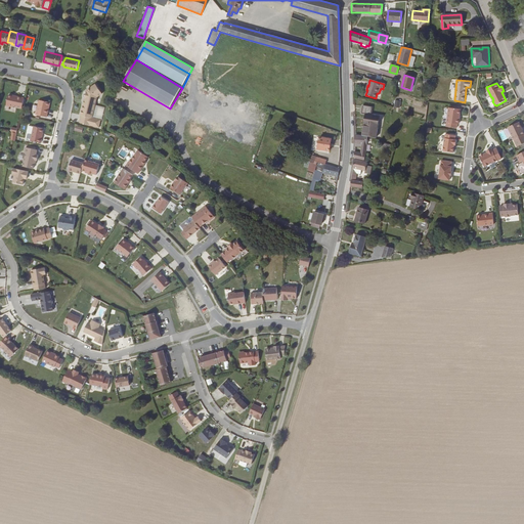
[(95,104),(97,96),(102,93),(96,84),(87,89),(87,91),(86,91),(85,92),(84,92),(84,95),(84,96),(84,97),(85,97),(85,100),(85,103),(84,103),(81,115),(82,115),(80,122),(99,127),(101,119),(92,117),(95,104)]
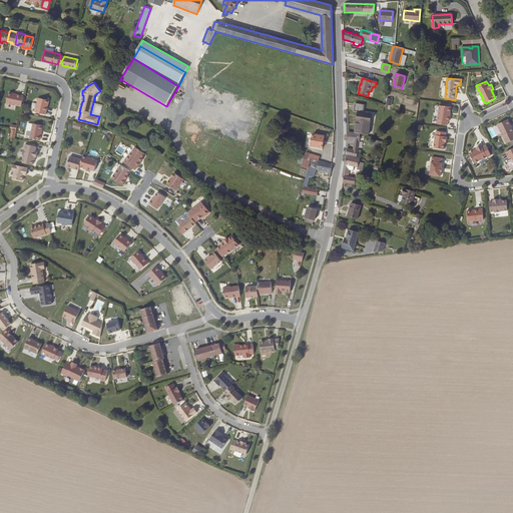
[(12,93),(8,92),(6,102),(12,104),(13,103),(21,105),(24,95),(15,93),(15,94),(12,93)]
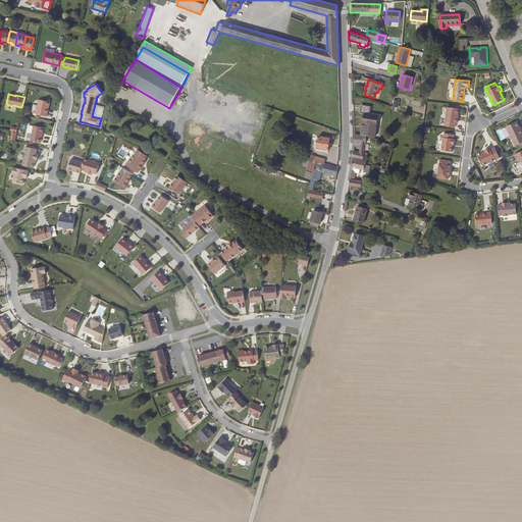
[(40,99),(38,107),(36,113),(45,115),(46,109),(48,109),(50,101),(42,100),(40,99)]
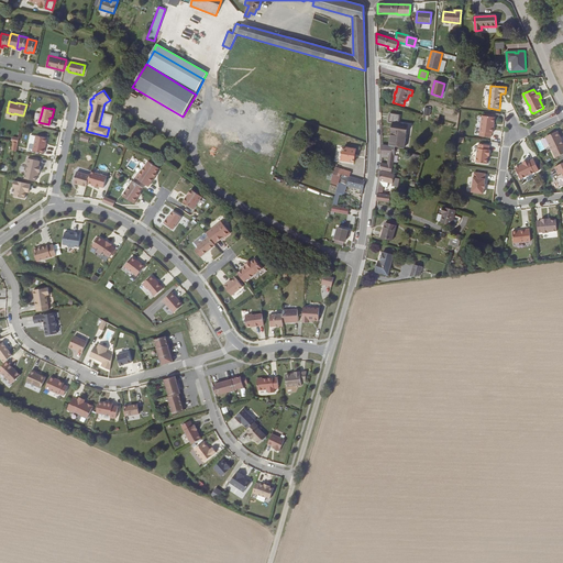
[(102,112),(99,125),(109,128),(110,129),(113,114),(102,112)]
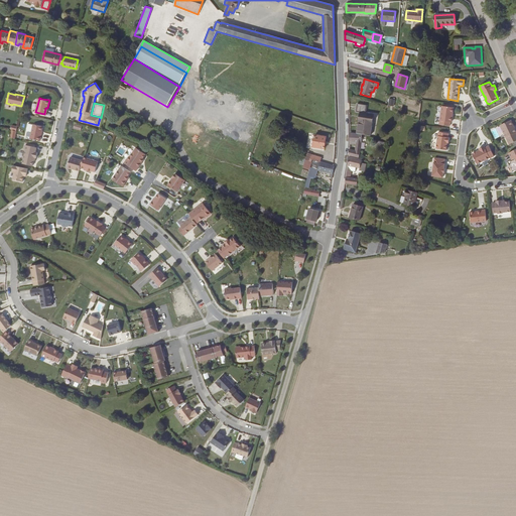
[(452,117),(453,114),(454,108),(441,107),(439,125),(449,126),(450,122),(452,122),(453,117),(452,117)]
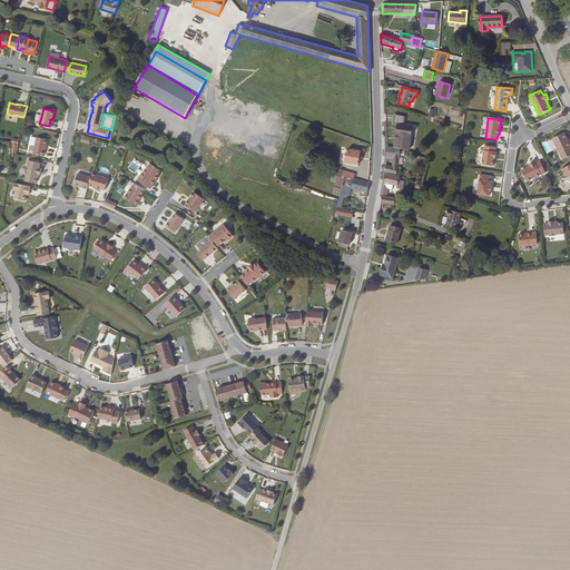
[(403,125),(404,120),(394,119),(393,124),(397,125),(396,128),(401,129),(402,125),(403,125)]
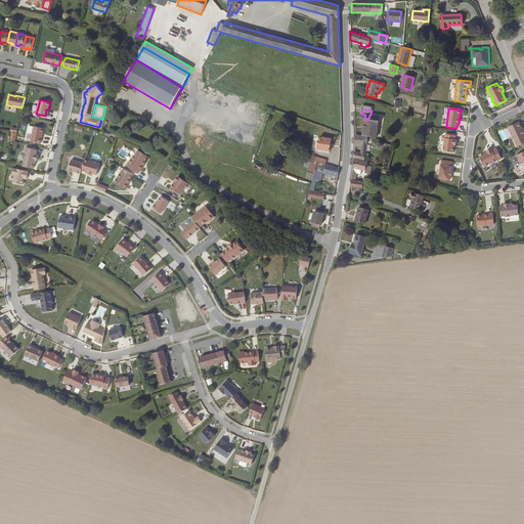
[(368,119),(364,118),(364,123),(378,126),(380,116),(370,115),(369,115),(368,119)]
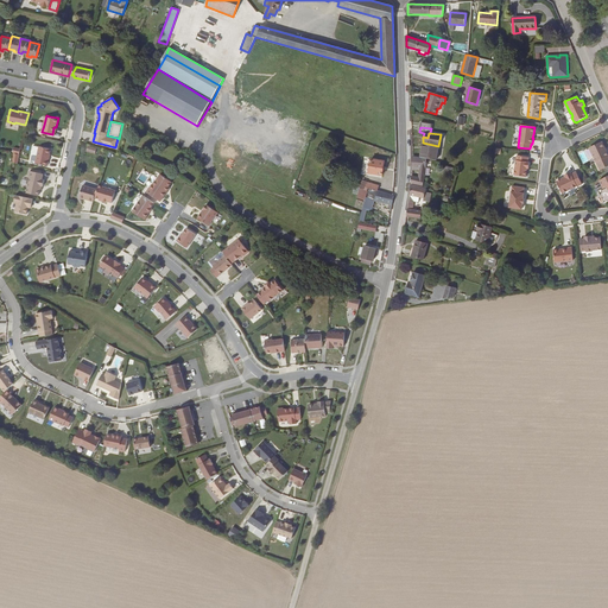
[(606,152),(605,149),(606,149),(602,141),(589,147),(601,170),(607,166),(607,153),(607,151),(606,152)]
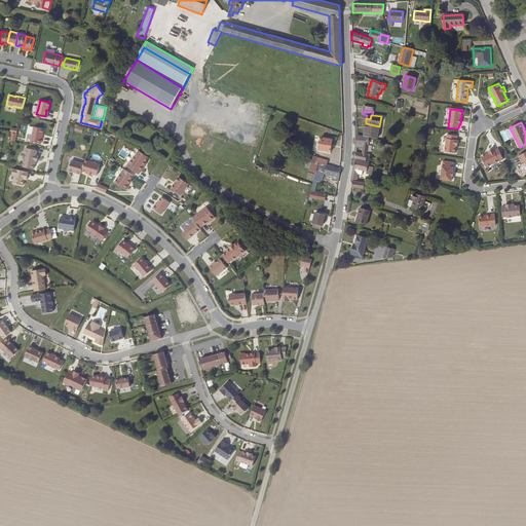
[(364,137),(369,138),(377,139),(379,126),(366,123),(364,137)]
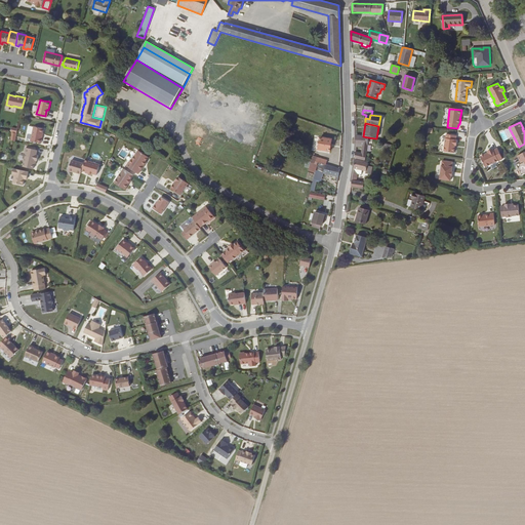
[(34,126),(31,140),(41,143),(44,128),(34,126)]
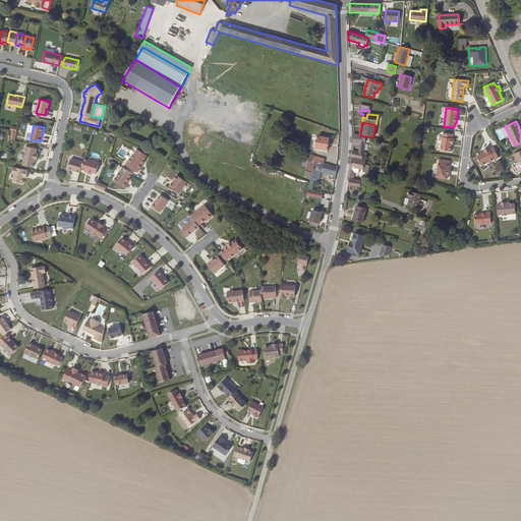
[(443,133),(441,151),(451,152),(452,145),(453,145),(454,139),(453,139),(453,135),(443,133)]
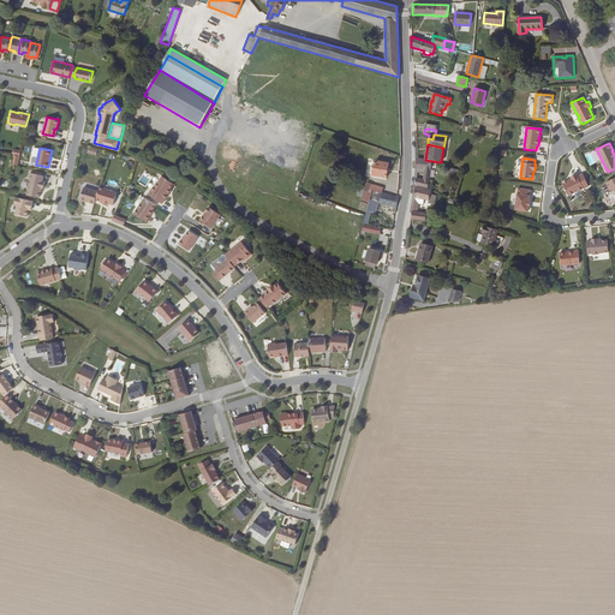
[(429,181),(431,161),(425,160),(417,159),(417,168),(417,172),(424,172),(423,180),(416,178),(416,185),(417,185),(428,187),(429,181)]
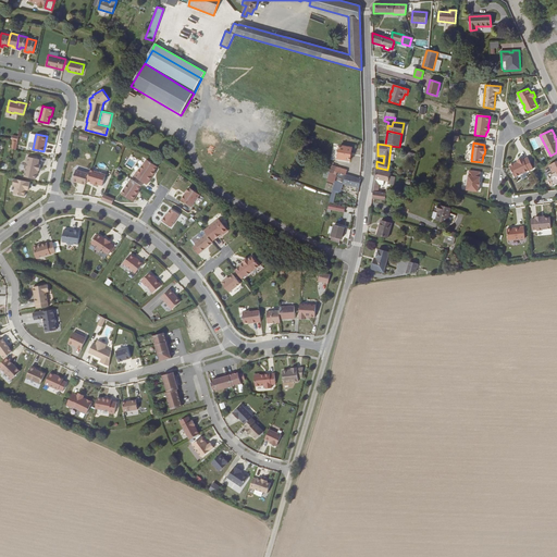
[(337,159),(350,161),(353,148),(339,146),(337,159)]
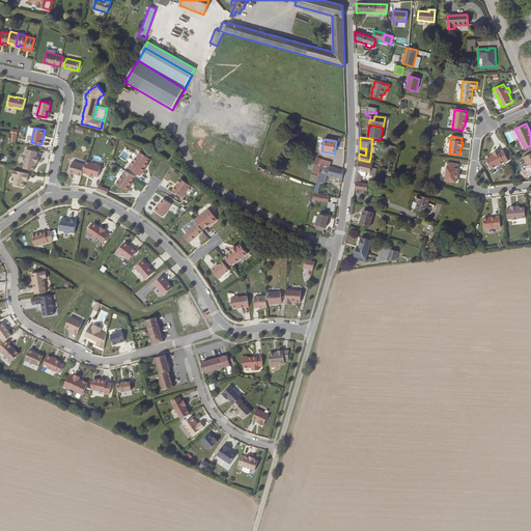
[(35,165),(35,162),(36,162),(37,162),(38,157),(37,157),(37,151),(35,151),(29,149),(26,148),(25,154),(27,154),(24,168),(34,170),(35,165)]
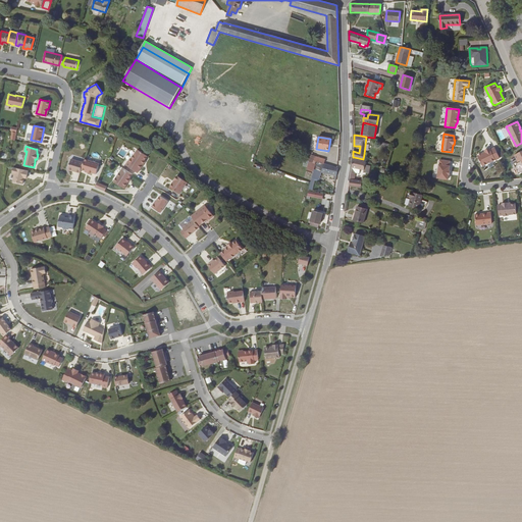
[(120,146),(117,156),(125,159),(128,148),(120,146)]
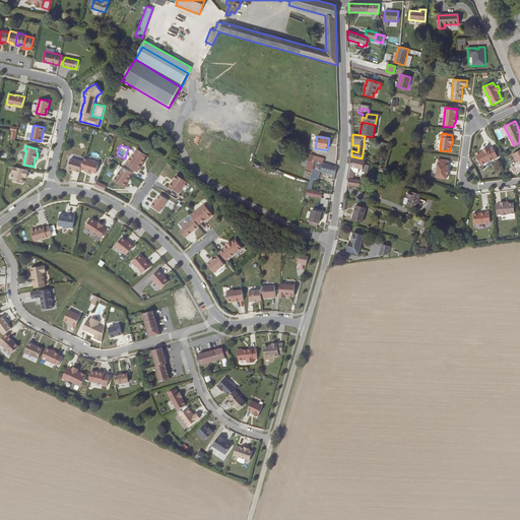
[(489,149),(489,148),(489,147),(483,150),(483,151),(484,152),(481,154),(480,153),(476,154),(476,156),(480,166),(484,164),(494,159),(498,157),(493,147),(489,149)]
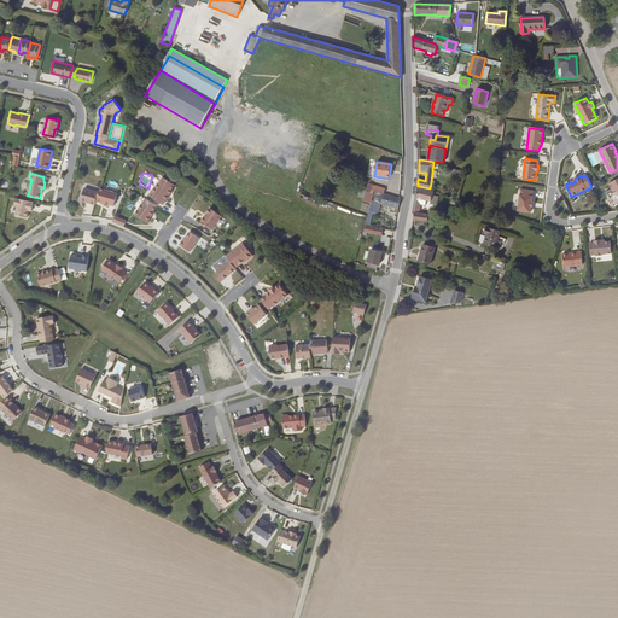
[(163,176),(156,187),(153,192),(152,191),(150,196),(163,204),(170,193),(169,193),(172,190),(175,185),(163,176)]
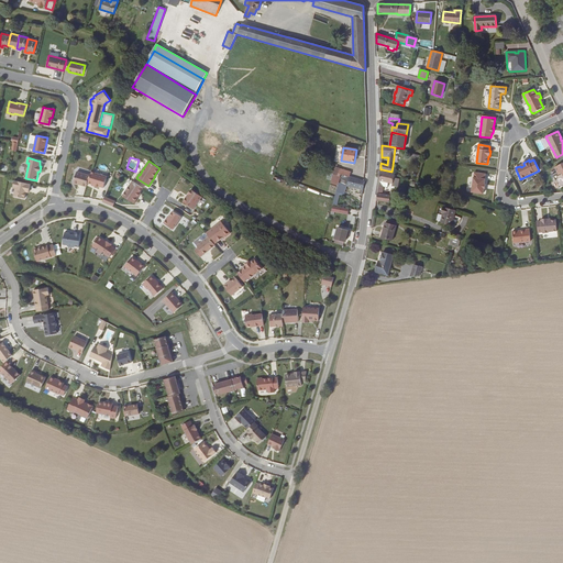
[(332,168),(330,173),(333,174),(341,177),(341,174),(350,177),(351,173),(335,167),(334,168),(332,168)]
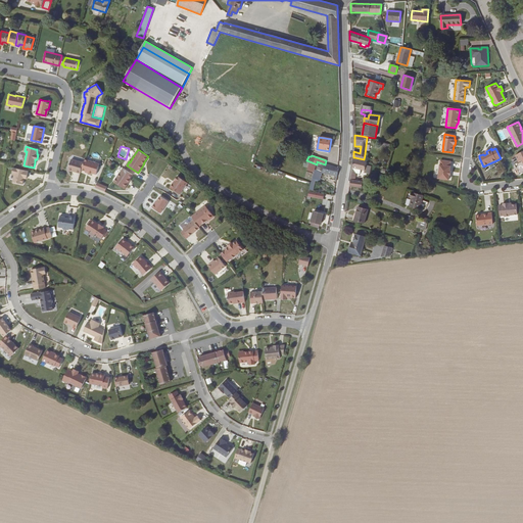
[(100,163),(85,158),(84,162),(82,170),(86,171),(88,172),(88,173),(92,174),(92,173),(96,174),(97,173),(100,163)]
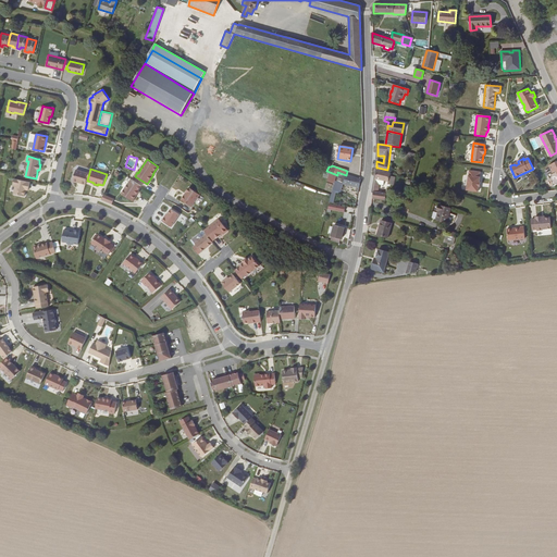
[(390,176),(391,172),(376,169),(374,181),(374,184),(372,198),(385,200),(386,194),(379,193),(379,192),(380,184),(383,185),(384,181),(388,182),(387,184),(394,185),(395,177),(390,176)]
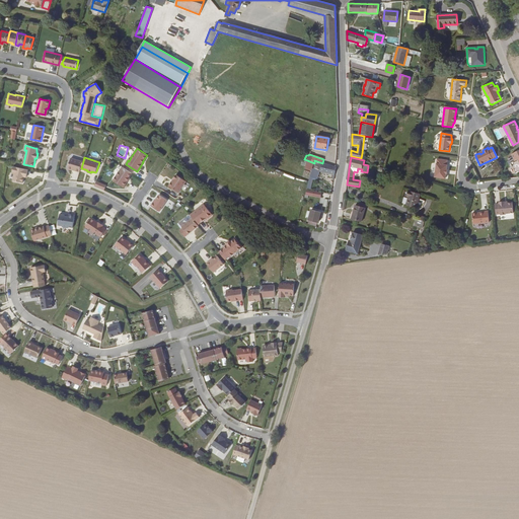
[(69,168),(80,171),(81,168),(83,161),(71,158),(69,168)]
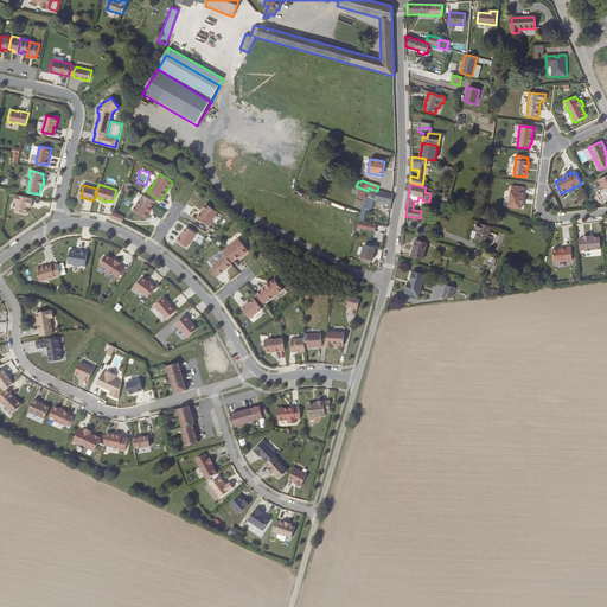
[(521,209),(522,204),(523,204),(523,199),(522,199),(523,193),(524,189),(512,186),(508,206),(521,209)]
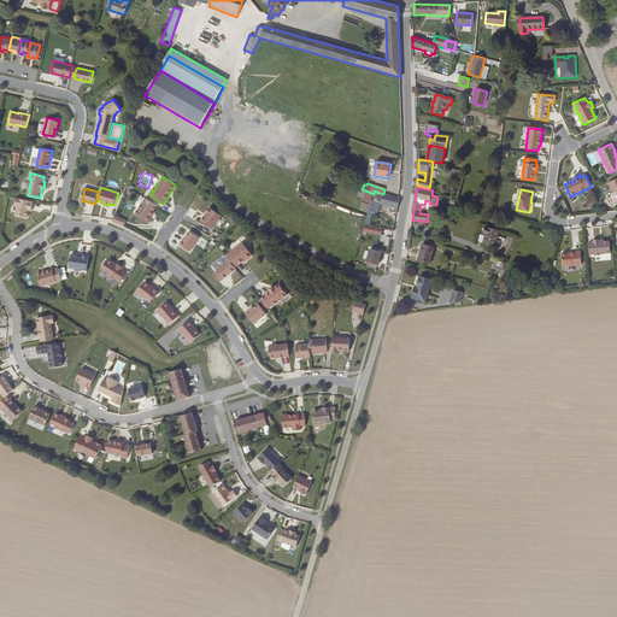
[(374,194),(365,191),(363,198),(371,201),(374,194)]
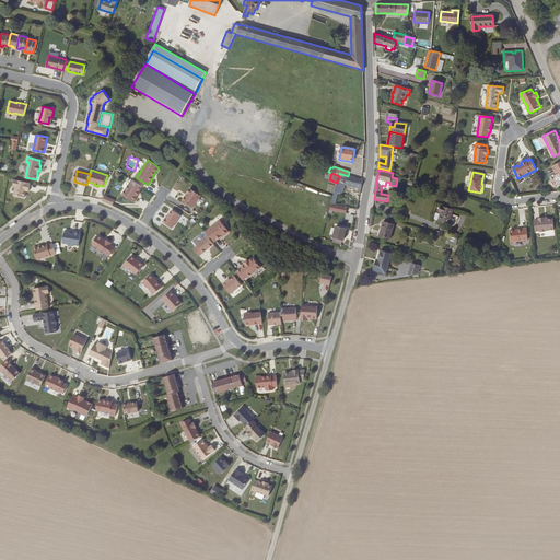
[(339,176),(337,183),(335,190),(342,193),(343,188),(342,188),(343,184),(361,188),(363,181),(362,179),(348,176),(339,173),(339,176)]
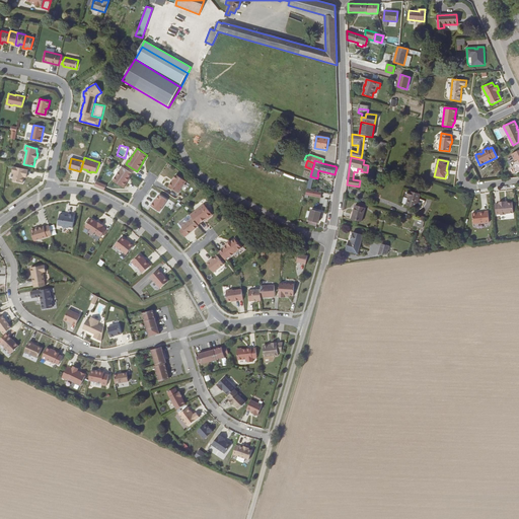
[(14,172),(13,180),(22,182),(24,176),(24,173),(27,173),(28,169),(13,166),(12,172),(14,172)]
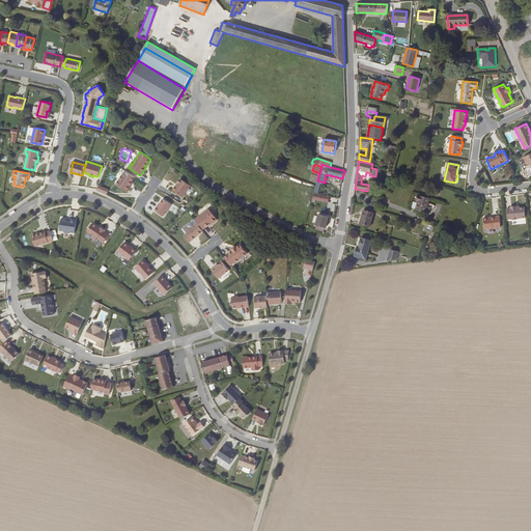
[(115,185),(127,191),(131,185),(130,185),(132,182),(135,177),(126,170),(115,185)]
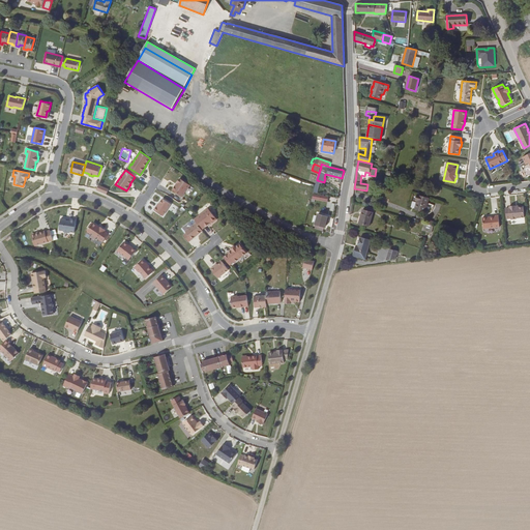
[(182,197),(190,185),(180,178),(177,182),(178,183),(176,185),(173,189),(182,197)]
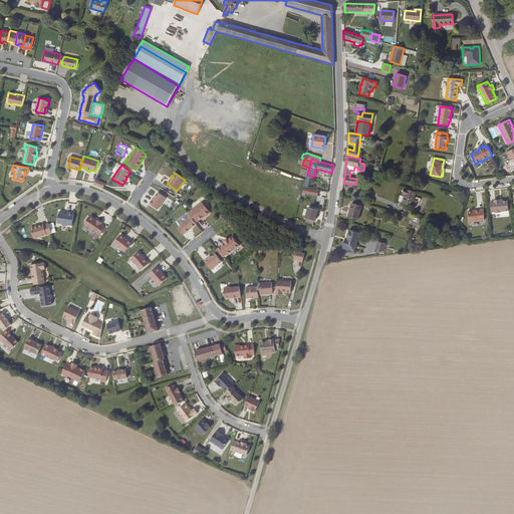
[(93,184),(99,186),(103,188),(105,184),(95,179),(93,184)]
